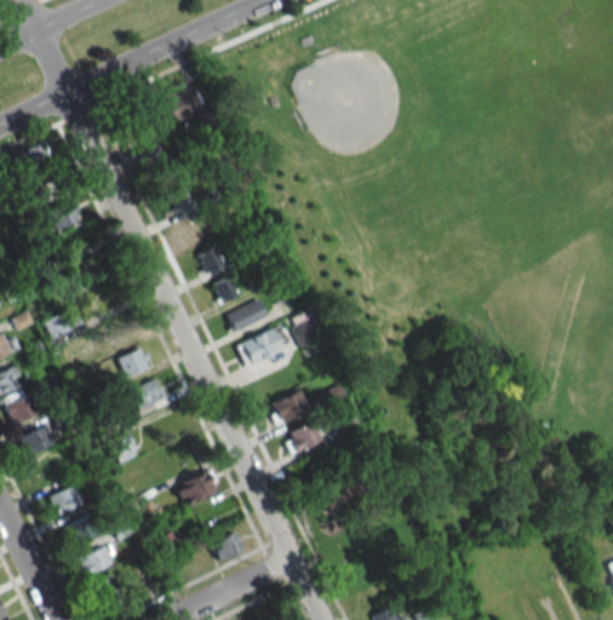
[(40,171),(61,160),(50,138),(29,148),(40,171)]
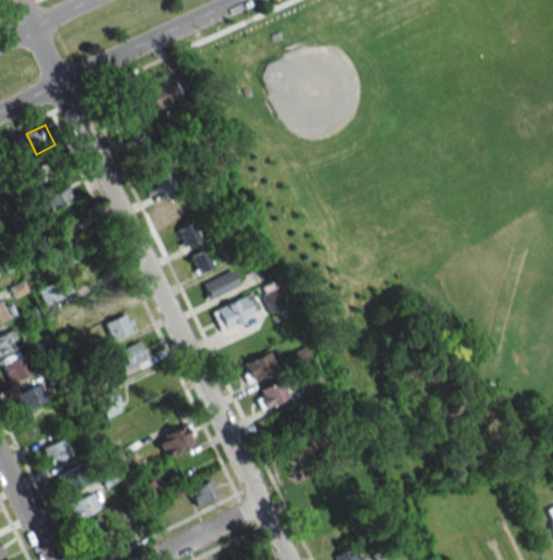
[(133,132),(139,151),(153,148),(148,129),(133,132)]
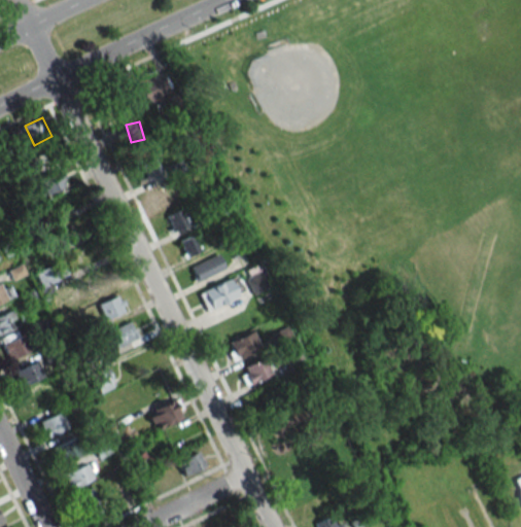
[(153,181),(168,174),(160,157),(145,164),(153,181)]
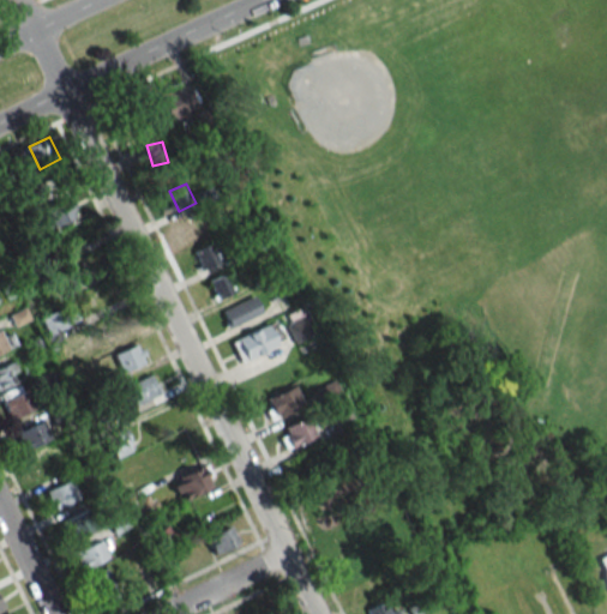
[(50,208),(59,226),(82,216),(73,198),(50,208)]
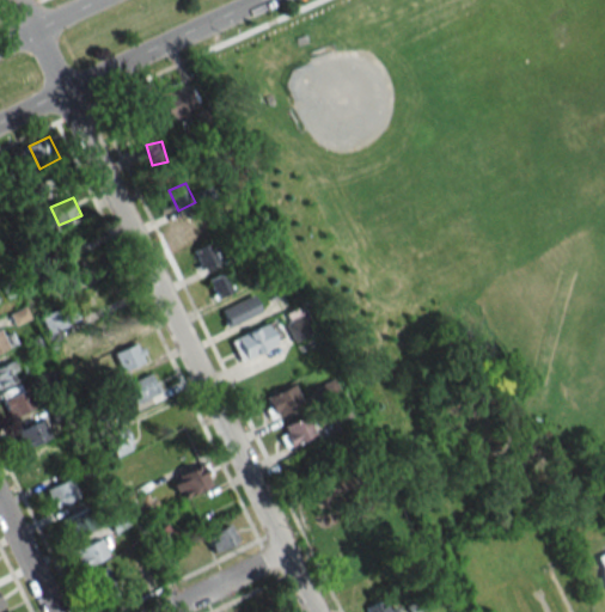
[(196,245),(212,236),(200,213),(184,222),(196,245)]
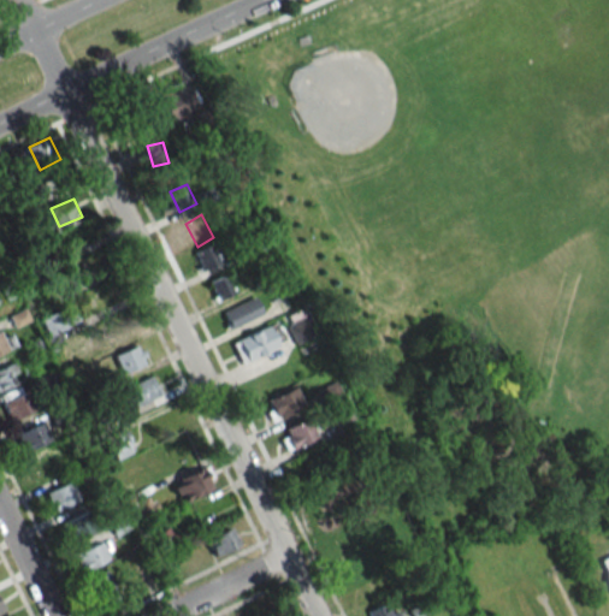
[(199,253),(208,271),(226,261),(217,243),(199,253)]
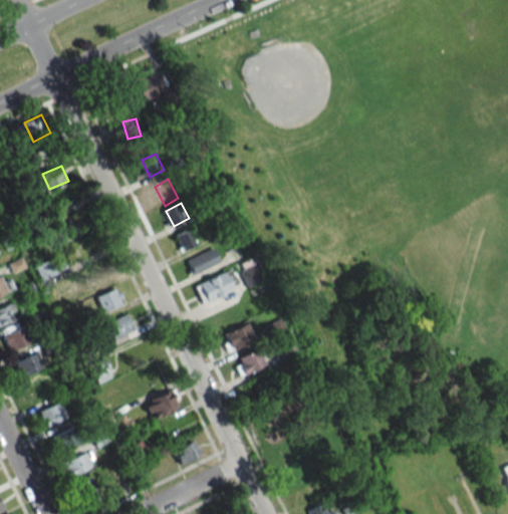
[(77,231),(71,222),(58,231),(64,240),(77,231)]
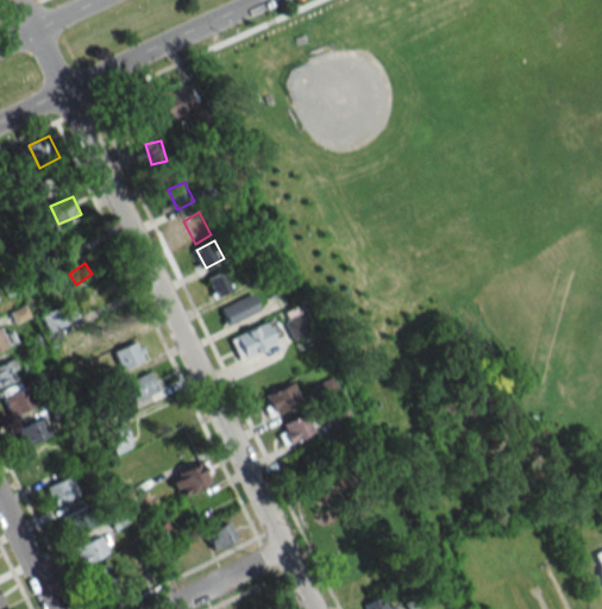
[(211,280),(220,297),(237,289),(227,271),(211,280)]
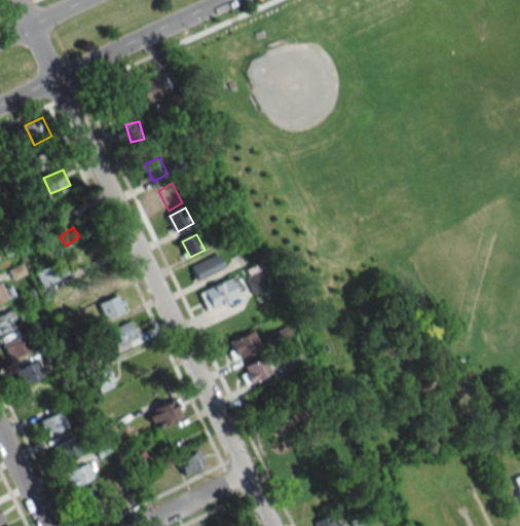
[(200,282),(229,267),(221,253),(193,267),(200,282)]
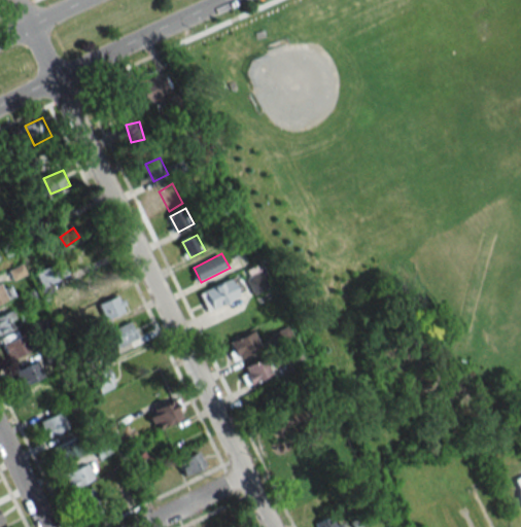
[(274,287),(263,265),(247,272),(258,294),(274,287)]
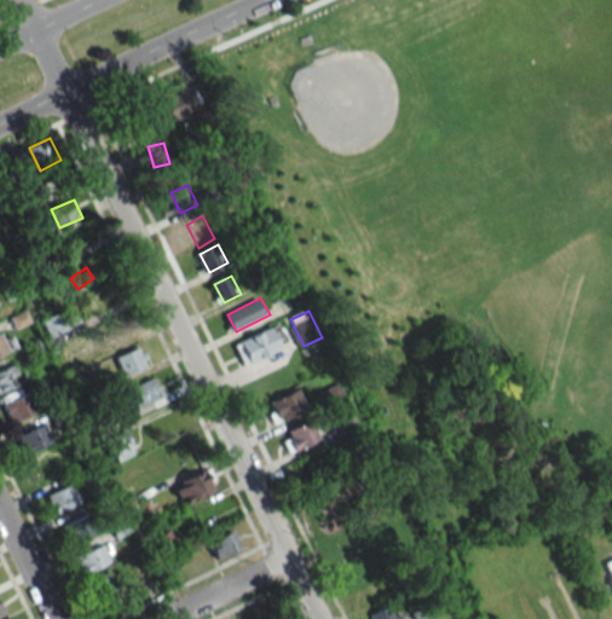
[(55,347),(74,336),(61,312),(41,323),(55,347)]
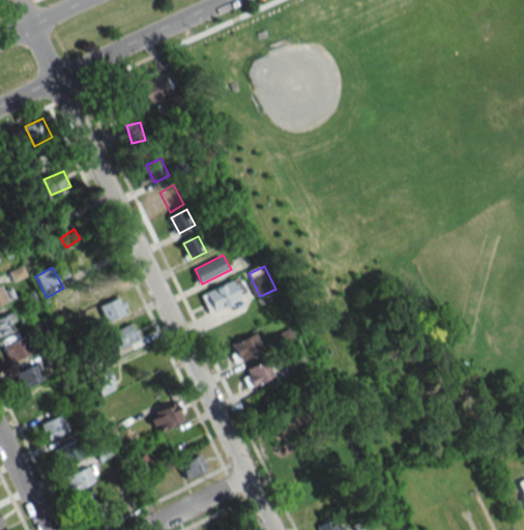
[(212,312),(248,296),(239,278),(205,294),(212,312)]
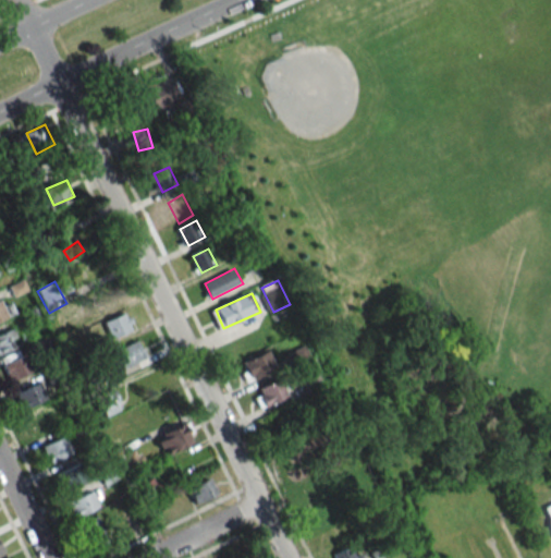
[(14,305),(10,308),(3,298),(0,300),(0,322),(19,312),(14,305)]
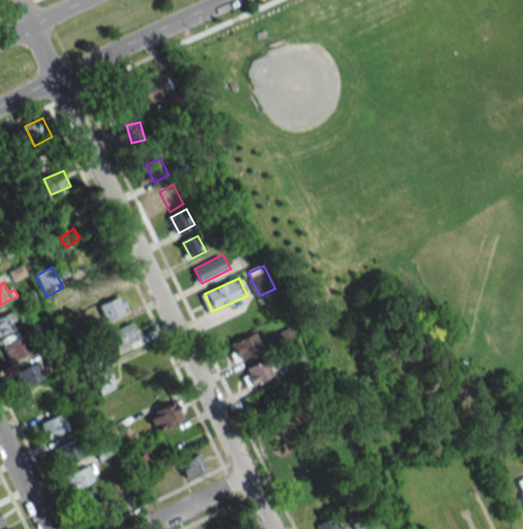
[(53,298),(56,314),(78,309),(73,292),(53,298)]
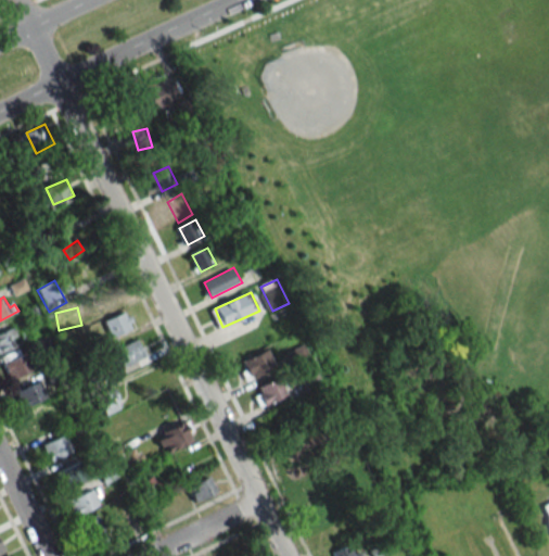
[(107,319),(114,337),(137,328),(131,311),(107,319)]
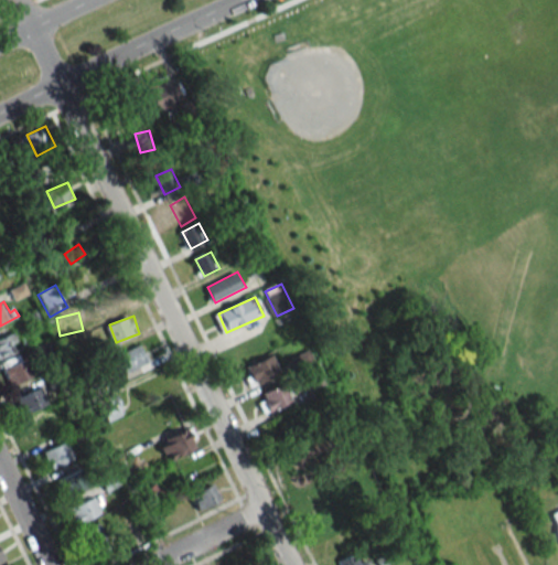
[(0,340),(0,360),(24,348),(17,333),(0,340)]
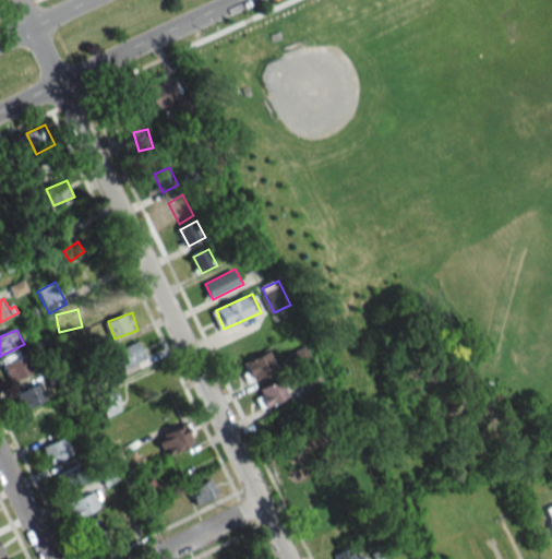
[(115,354),(123,371),(152,357),(143,340),(115,354)]
